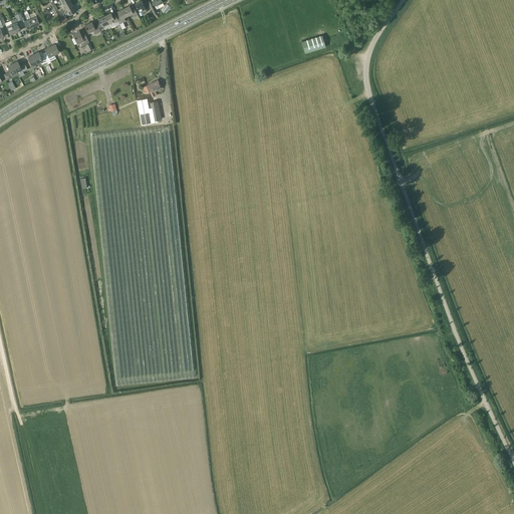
[(69,0),(63,3),(66,9),(73,5),(69,0)]
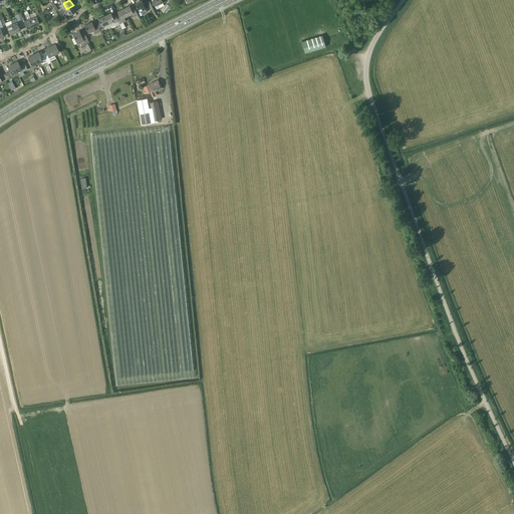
[(153,0),(154,0),(152,1),(151,0),(150,0),(148,2),(153,13),(154,15),(158,13),(159,12),(157,10),(155,6),(156,5),(157,6),(159,5),(160,8),(164,6),(161,0),(153,0)]
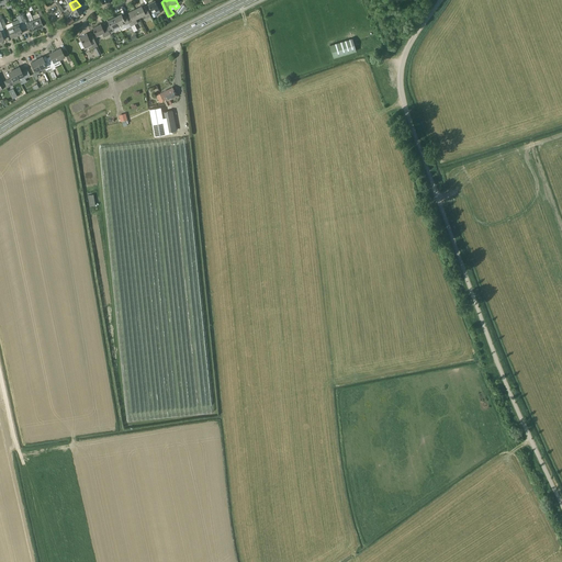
[(165,10),(160,1),(156,3),(155,1),(148,4),(152,12),(156,11),(157,13),(165,10)]
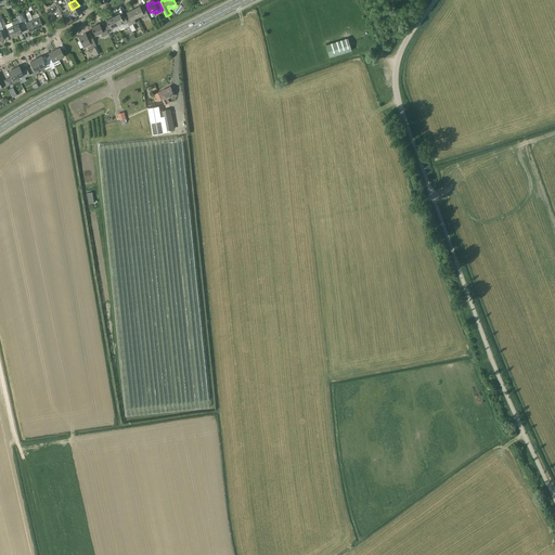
[(72,10),(67,12),(69,15),(74,12),(75,16),(82,12),(79,5),(72,10)]
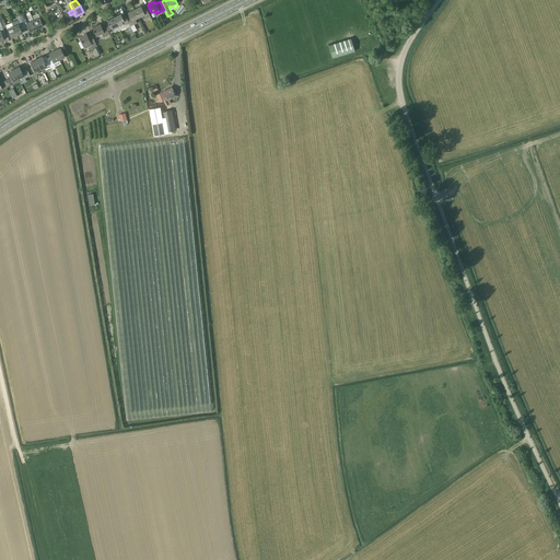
[(141,7),(135,10),(139,18),(142,16),(143,20),(150,16),(147,8),(142,10),(141,7)]
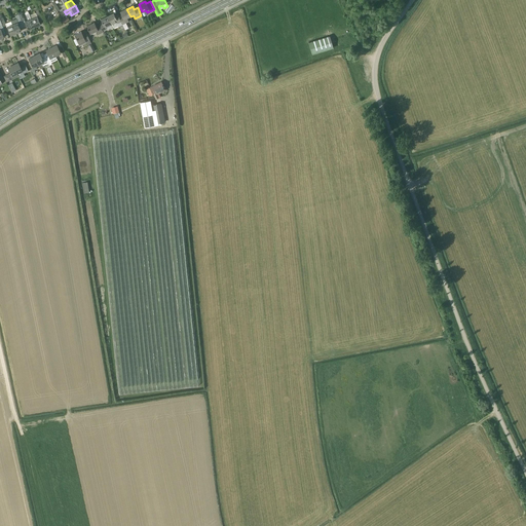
[(35,12),(30,14),(30,15),(34,27),(40,25),(37,16),(40,15),(38,8),(35,10),(35,12)]
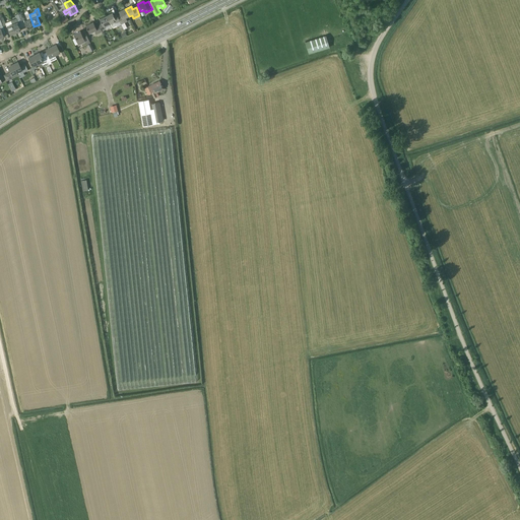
[(118,16),(117,16),(121,24),(125,22),(127,21),(126,17),(129,16),(125,9),(119,12),(120,14),(118,16)]
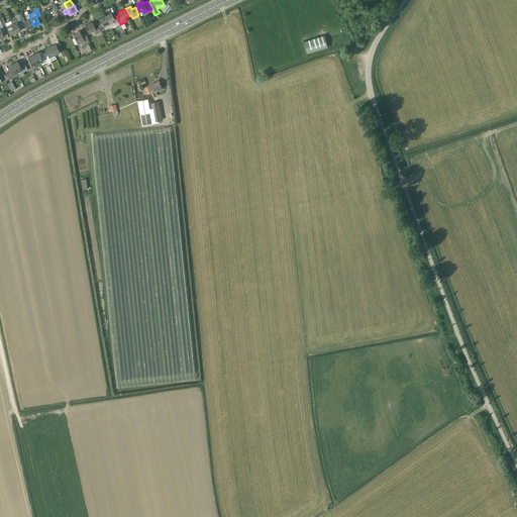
[(24,21),(21,22),(22,25),(26,24),(26,25),(27,28),(33,26),(29,15),(29,14),(28,13),(25,14),(27,20),(25,21),(24,21)]
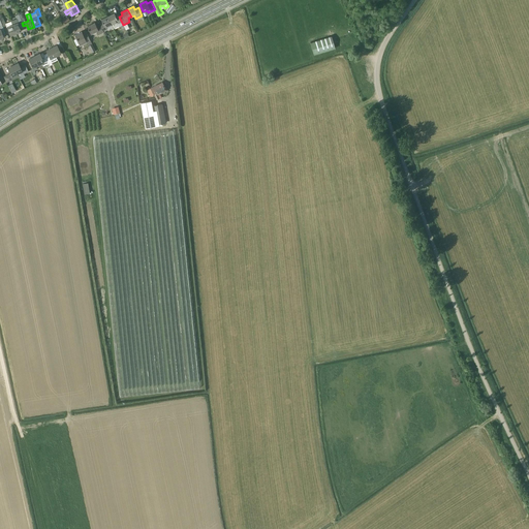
[(119,27),(123,25),(119,16),(116,17),(114,13),(107,17),(112,25),(114,29),(119,26),(119,27)]
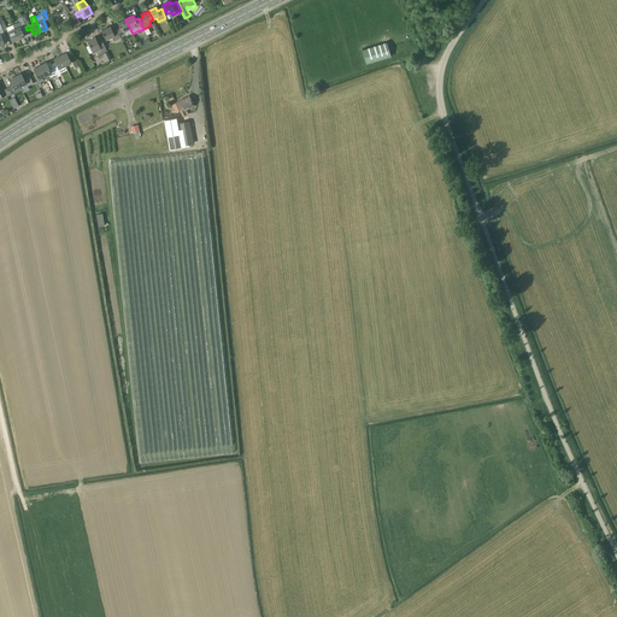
[(19,22),(13,24),(13,25),(18,39),(24,36),(23,33),(23,31),(27,30),(25,27),(23,18),(22,17),(17,18),(19,22)]
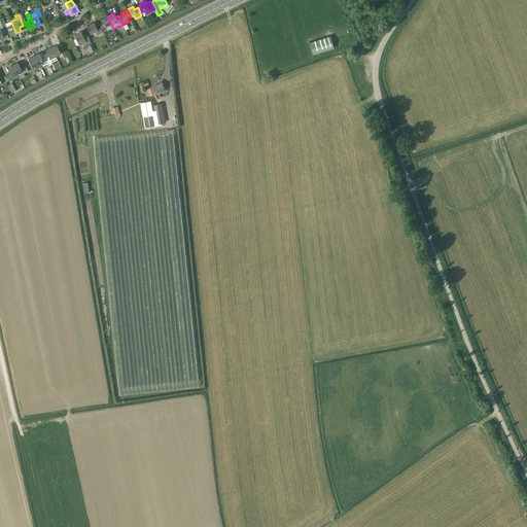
[(102,22),(99,24),(100,25),(103,32),(105,31),(107,30),(106,27),(111,25),(107,16),(101,20),(102,22)]
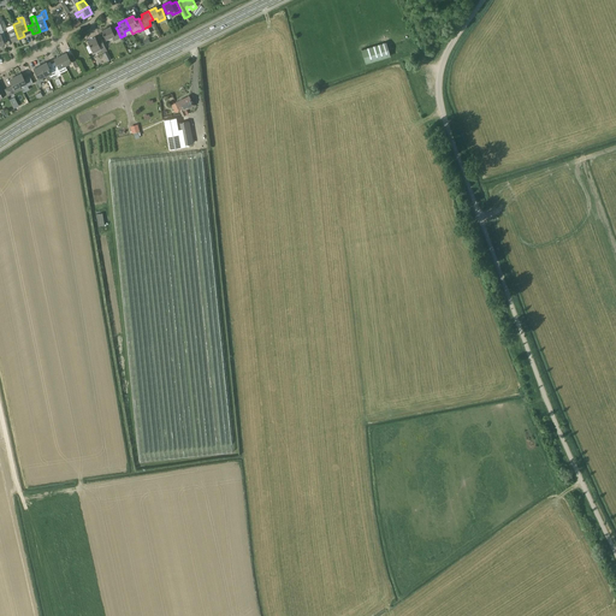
[(4,21),(0,21),(0,22),(4,31),(7,30),(7,31),(9,31),(12,41),(18,39),(13,25),(6,28),(4,21)]
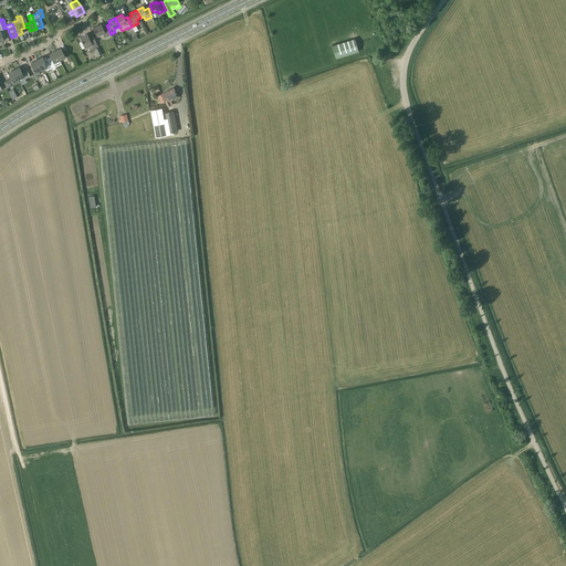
[(105,38),(111,34),(107,27),(104,28),(103,25),(102,25),(102,24),(94,29),(97,37),(103,33),(105,38)]
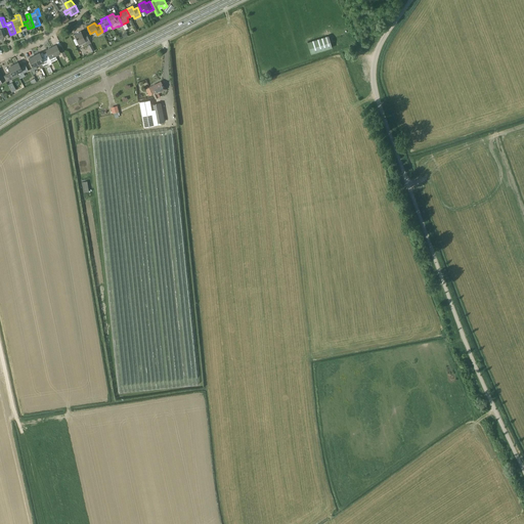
[(81,32),(75,35),(76,39),(74,40),(77,46),(79,44),(82,43),(83,44),(86,43),(87,45),(91,43),(90,43),(87,35),(85,31),(81,33),(81,32)]
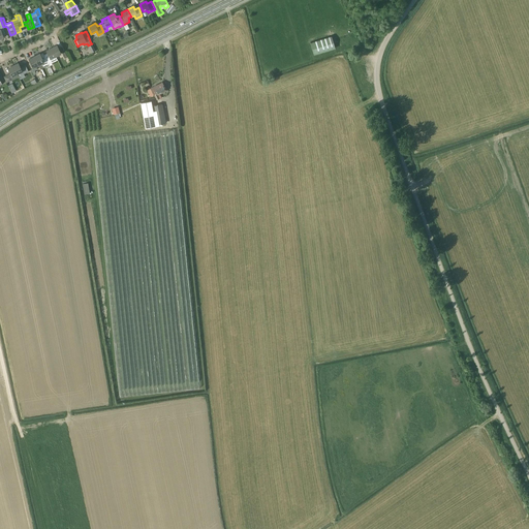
[(335,49),(332,36),(310,42),(314,55),(335,49)]
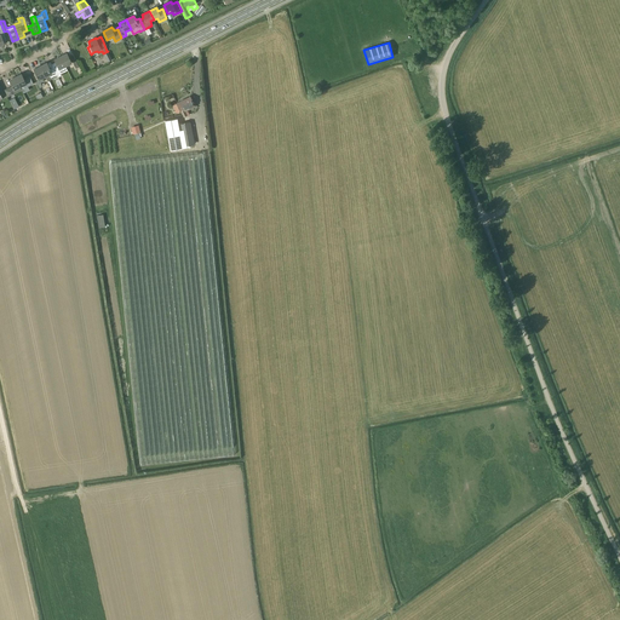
[(67,53),(61,56),(65,67),(72,63),(67,53)]
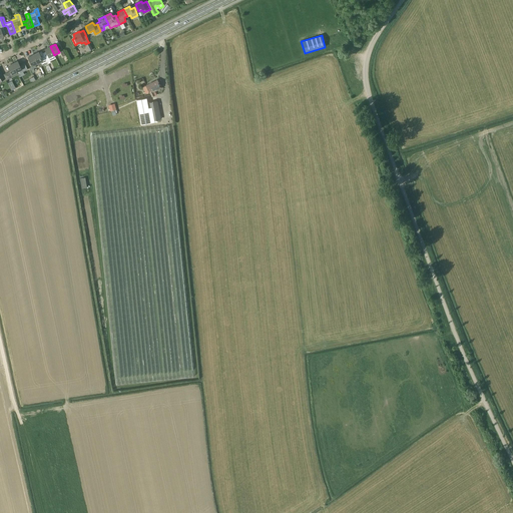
[(54,55),(50,46),(45,49),(49,57),(54,55)]
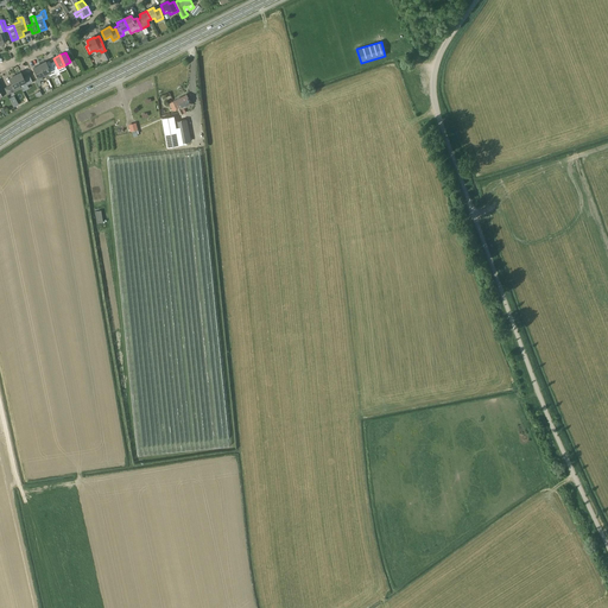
[(46,62),(39,64),(44,75),(46,80),(50,78),(50,77),(56,74),(54,70),(52,68),(49,69),(46,62)]
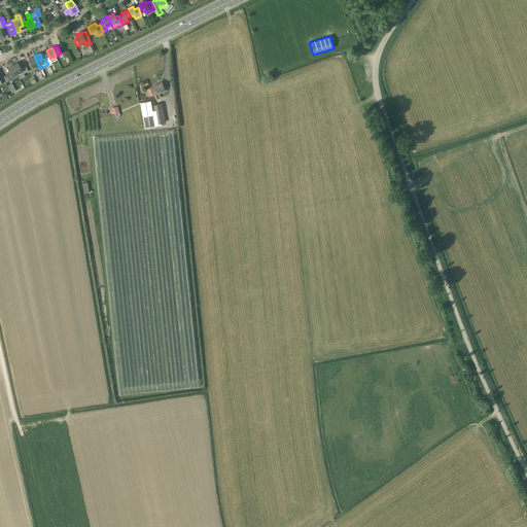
[(38,65),(34,56),(29,59),(33,68),(30,70),(33,75),(36,74),(34,70),(36,69),(37,68),(36,66),(38,65)]
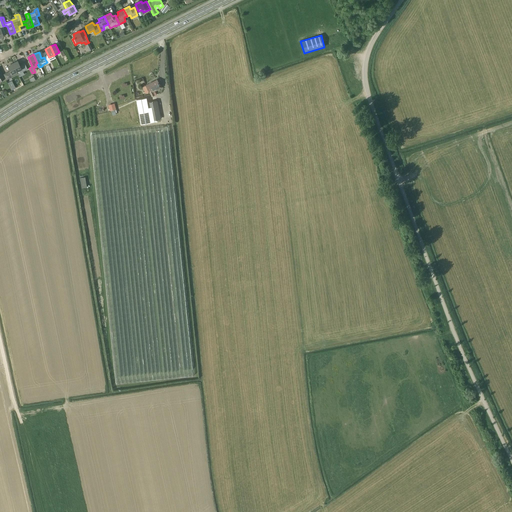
[(17,61),(13,63),(17,72),(20,70),(21,72),(22,72),(27,69),(25,63),(20,66),(19,65),(17,61)]
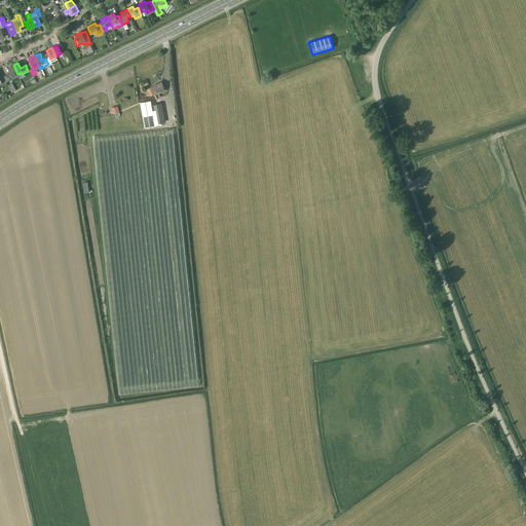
[(17,74),(13,65),(8,68),(10,73),(7,75),(9,80),(15,78),(19,76),(16,74),(17,74)]
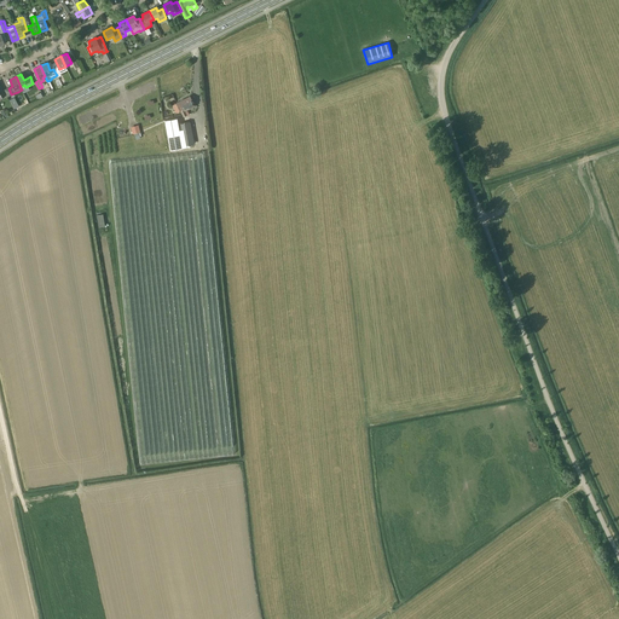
[(195,106),(190,97),(177,103),(180,111),(180,110),(184,116),(186,115),(187,116),(190,115),(187,110),(195,106)]
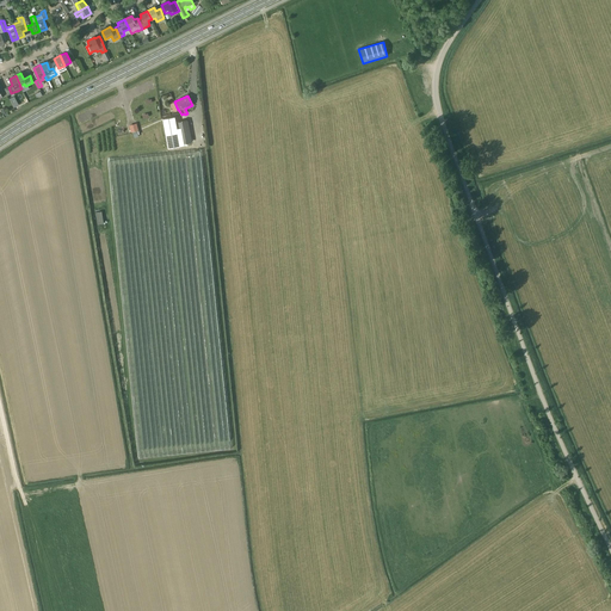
[(176,122),(174,116),(162,118),(167,148),(184,144),(184,143),(192,142),(187,119),(176,122)]
